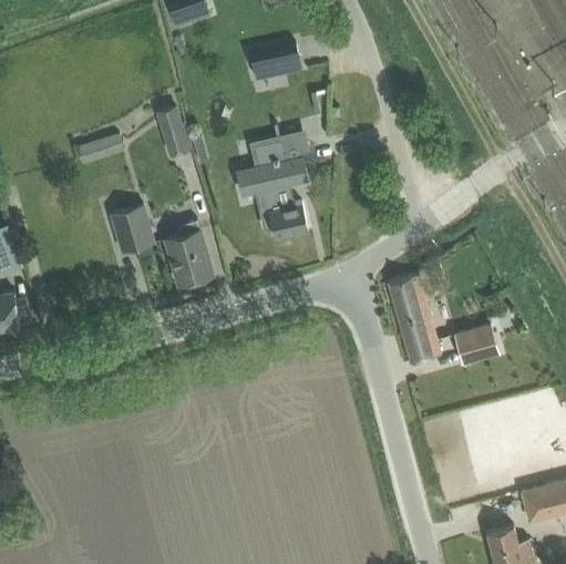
[(189,0),(181,0),(167,4),(175,28),(197,20),(189,0)]
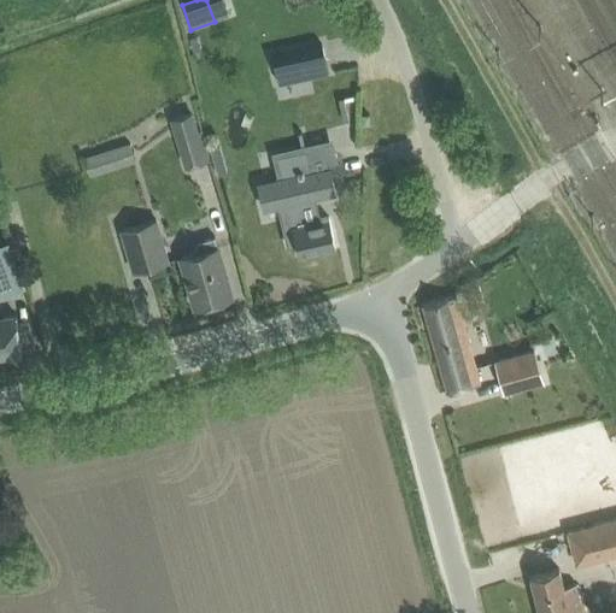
[(206,0),(215,22),(234,15),(229,0),(206,0)]
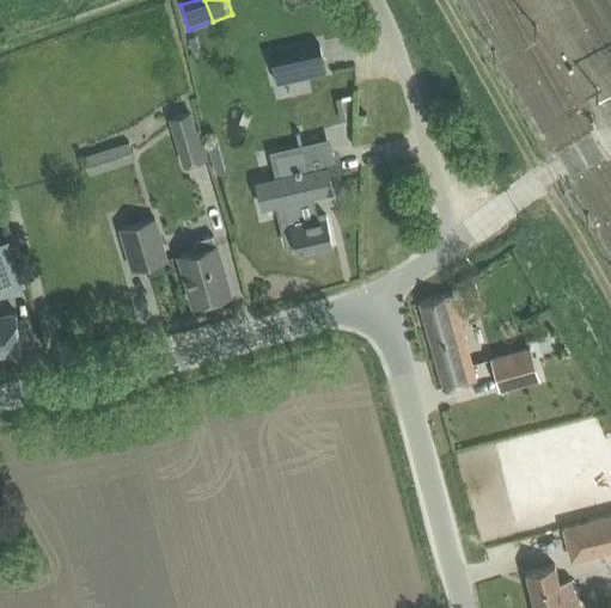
[(194,41),(188,42),(191,56),(197,55),(194,41)]
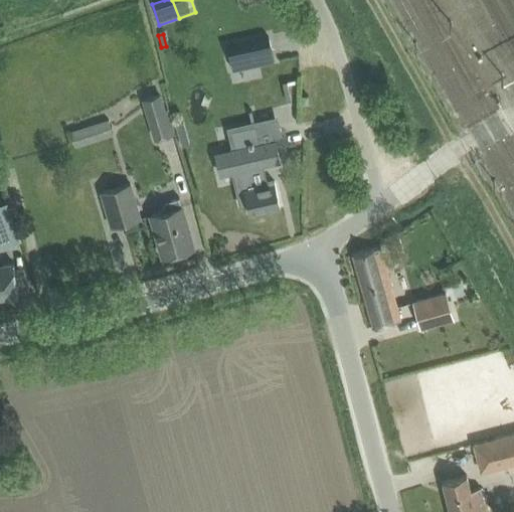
[(268,39),(226,48),(231,72),(274,63),(268,39)]
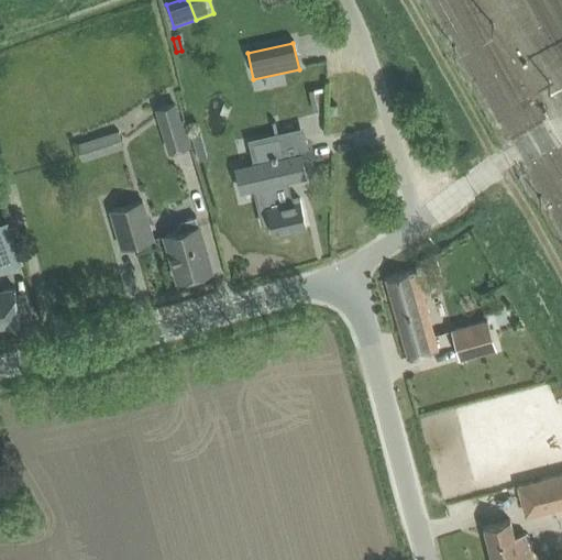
[(319,110),(313,89),(308,90),(312,111),(319,110)]
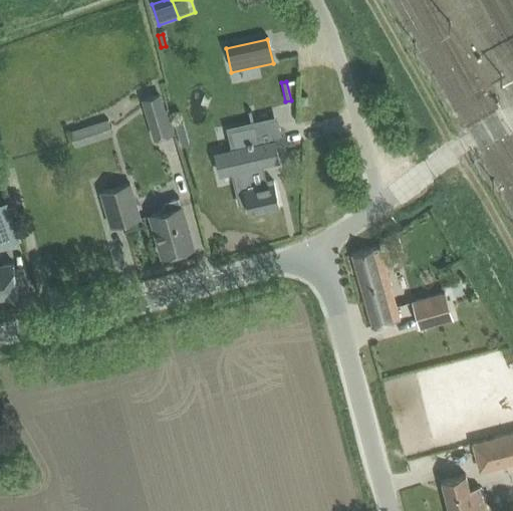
[(144,101),(148,117),(151,125),(165,121),(158,97),(144,101)]
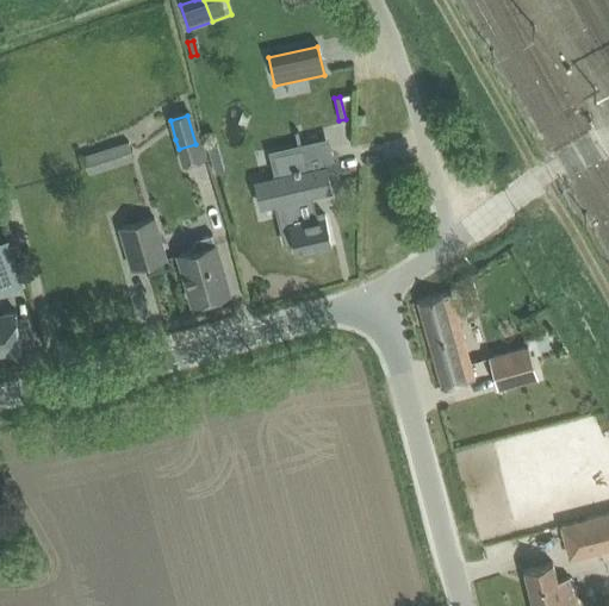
[(82,158),(87,176),(135,162),(129,144),(82,158)]
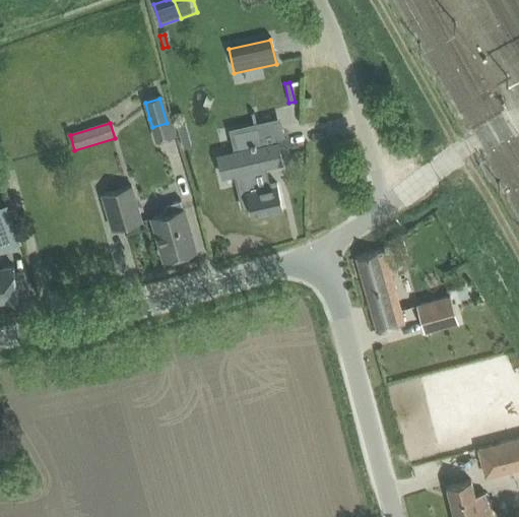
[(184,150),(191,149),(184,124),(177,125),(184,150)]
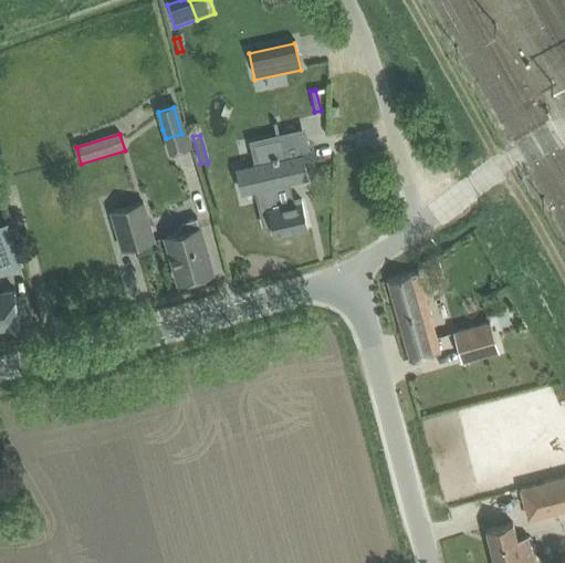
[(276,141),(253,146),(258,166),(263,189),(254,191),(254,193),(263,229),(271,227),(273,238),(307,229),(301,202),(293,205),(289,185),(307,180),(304,167),(302,156),(284,160),(283,158),(284,158),(280,139),(276,141)]
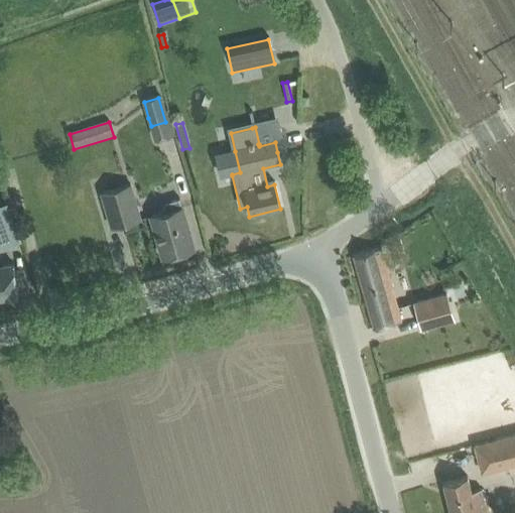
[(111,230),(140,222),(130,186),(101,195),(111,230)]
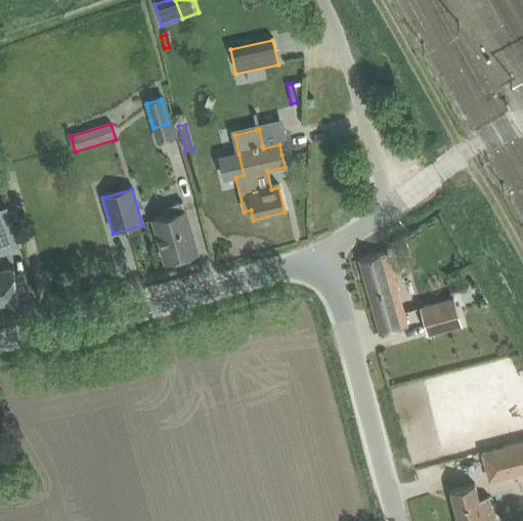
[(165,218),(153,222),(165,263),(197,255),(182,204),(166,208),(164,213),(165,218)]
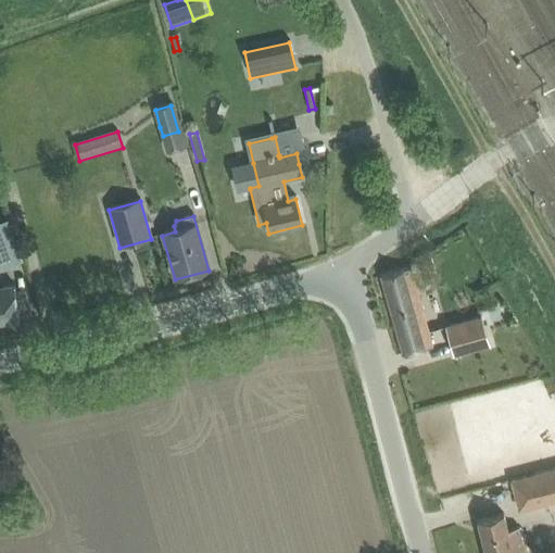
[(0,268),(22,261),(8,220),(0,223),(0,268)]
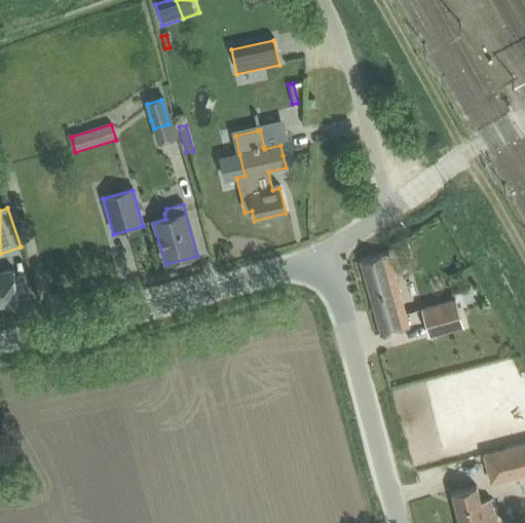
[(413,265),(408,249),(397,252),(401,268),(413,265)]
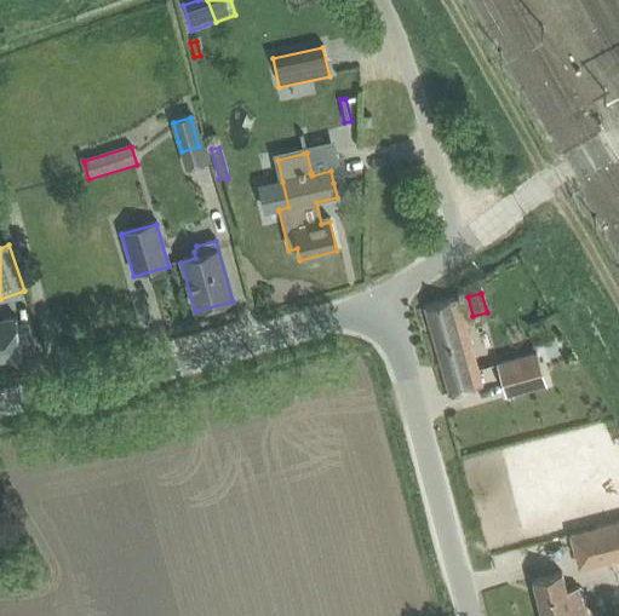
[(457,300),(423,310),(448,396),(482,386),(457,300)]
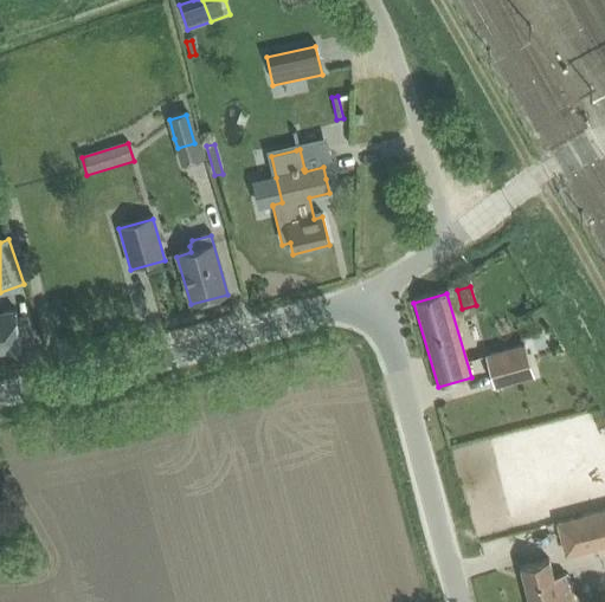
[(0,354),(20,351),(15,312),(0,314),(0,354)]
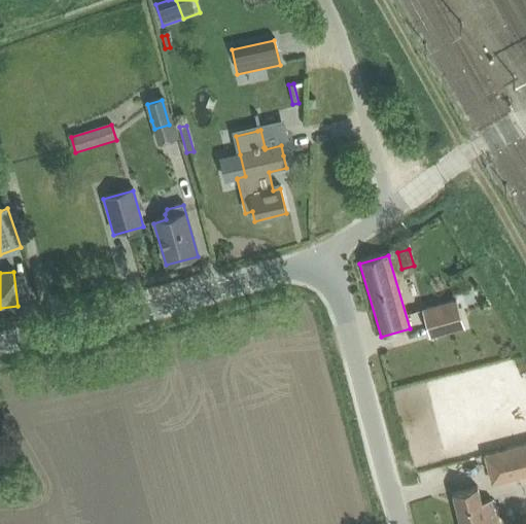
[(455,302),(423,311),(430,338),(462,329),(455,302)]
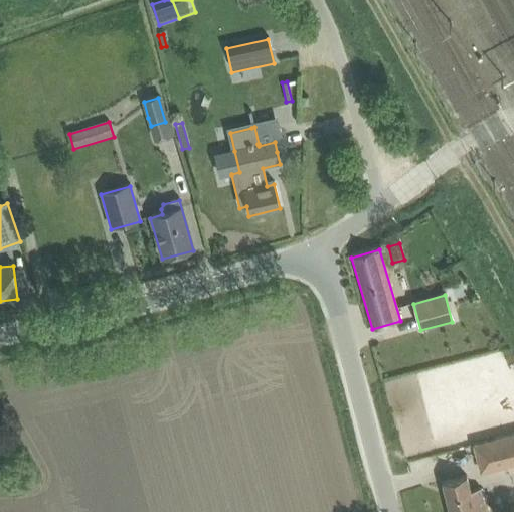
[(502,469),(513,465),(513,436),(495,442),(502,469)]
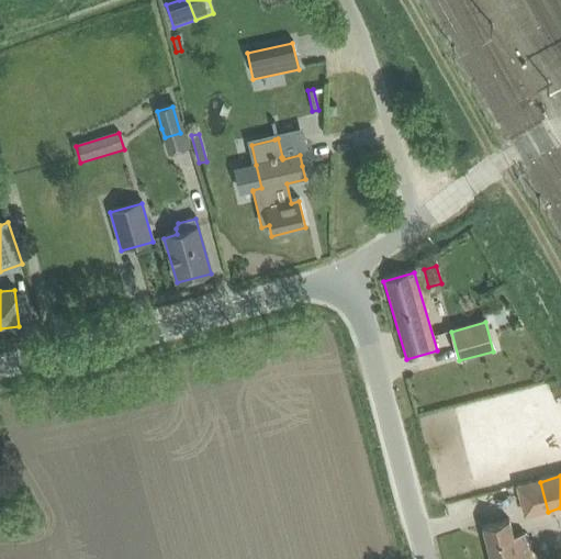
[(528,558),(523,535),(513,538),(508,522),(482,528),(490,558),(528,558)]
